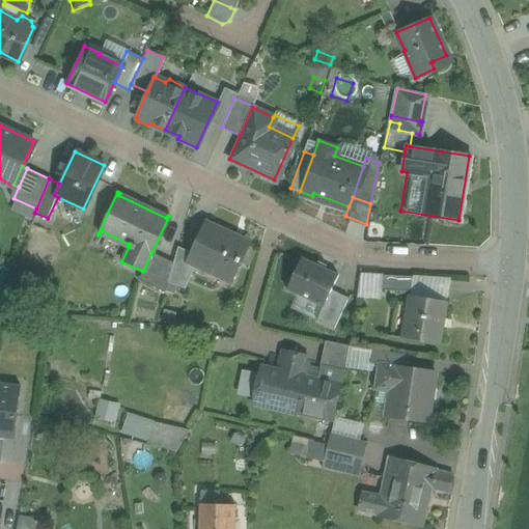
[(246,244),(204,224),(191,252),(186,263),(193,267),(196,260),(214,269),(213,272),(229,280),(246,244)]
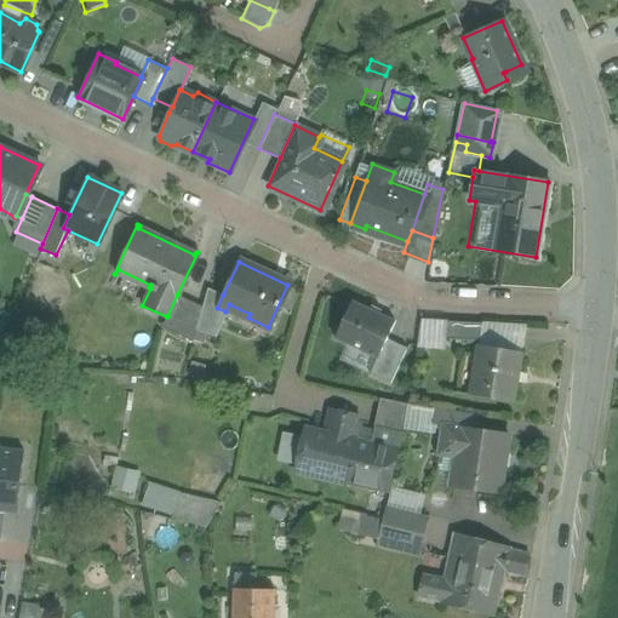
[(223,295),(207,287),(201,307),(195,330),(204,332),(215,336),(225,312),(217,308),(223,295)]
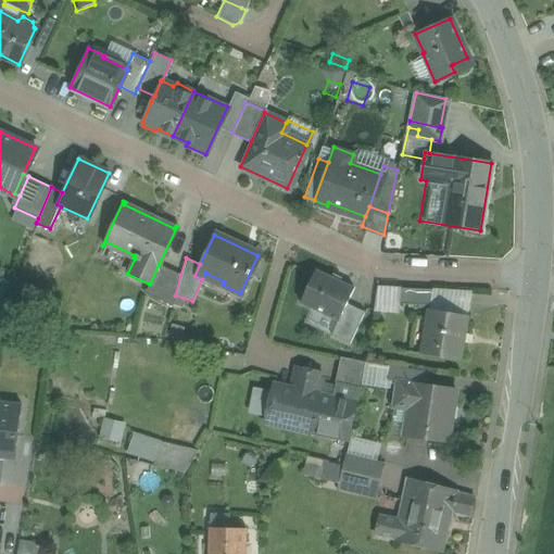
[(159,264),(150,284),(149,284),(143,293),(172,306),(175,296),(180,275),(159,264)]
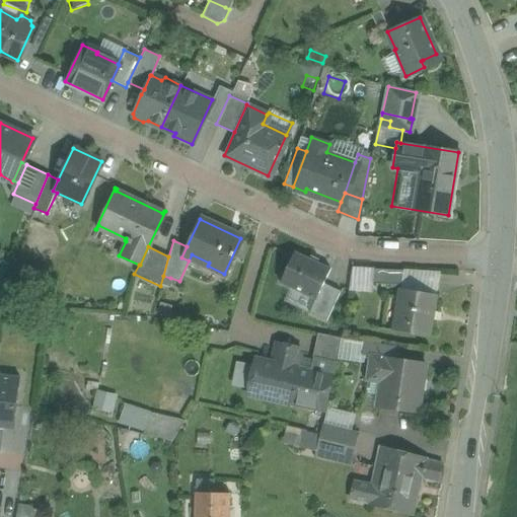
[(328,269),(293,251),(279,282),(314,299),(322,283),(328,269)]
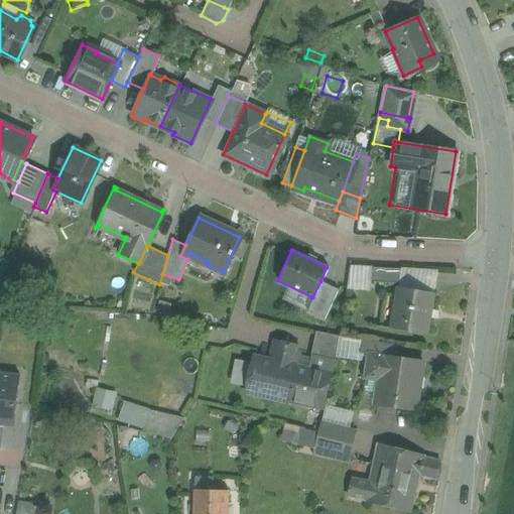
[(370,288),(371,280),(371,266),(348,265),(348,287),(370,288)]
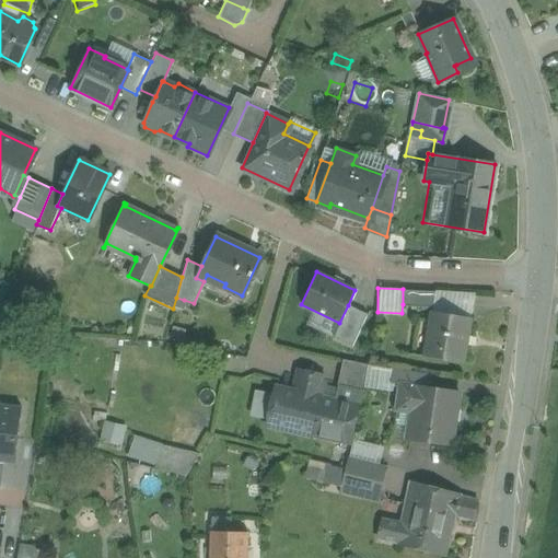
[(432,305),(430,311),(469,317),(474,290),(434,288),(434,291),(432,305)]
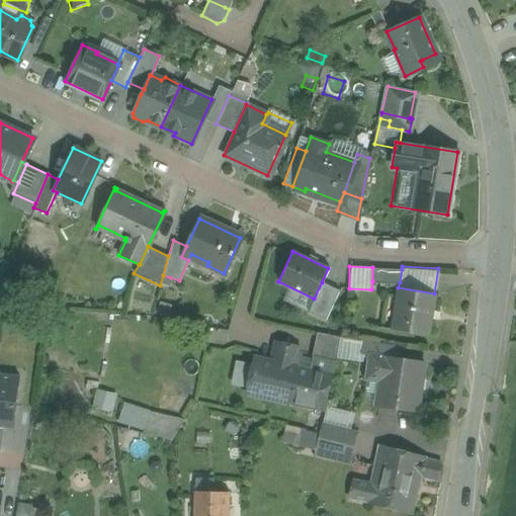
[(402,269),(372,267),(372,281),(400,282),(402,269)]
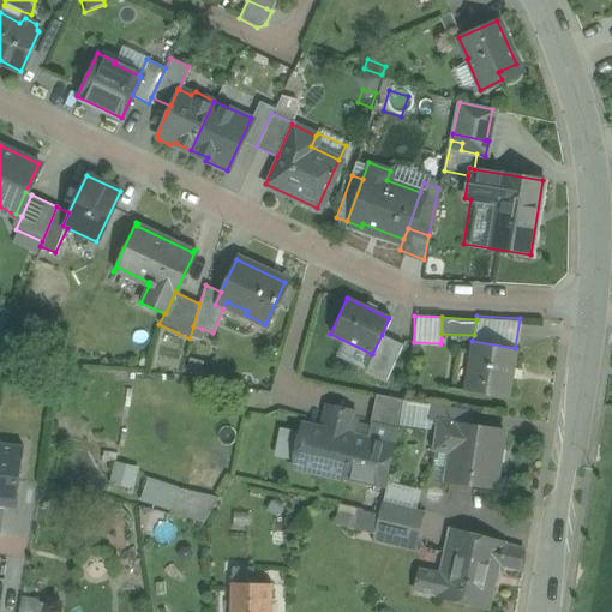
[(202,329),(193,327),(190,339),(198,341),(202,329)]
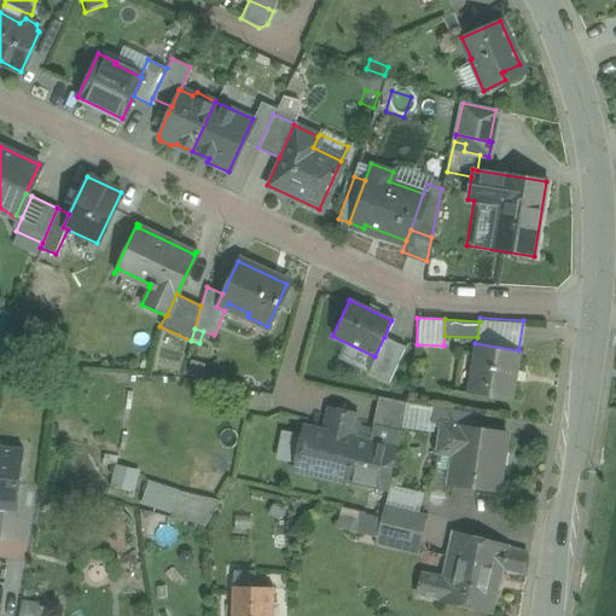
[(384,337),(375,356),(367,372),(388,382),(404,347),(384,337)]
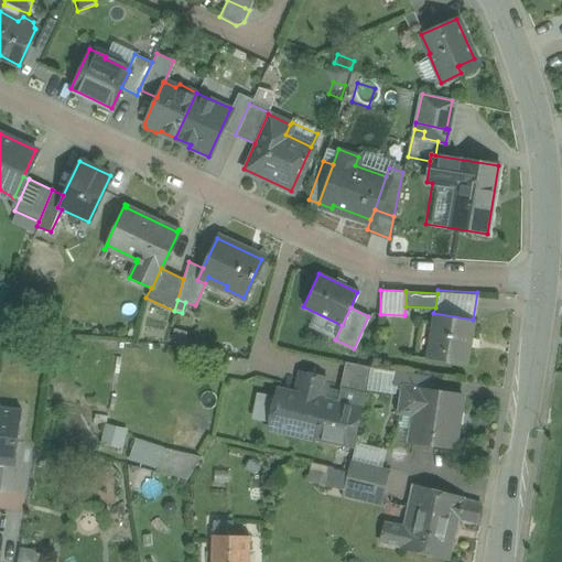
[(473,320),(433,313),(427,357),(465,363),(473,320)]
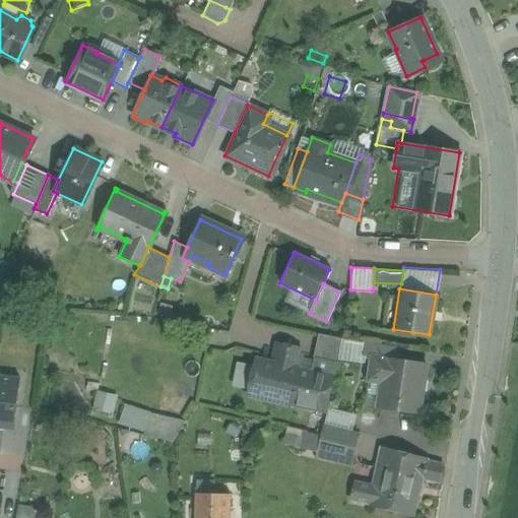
[(312,357),(333,362),(332,363),(336,364),(340,338),(317,333),(312,357)]
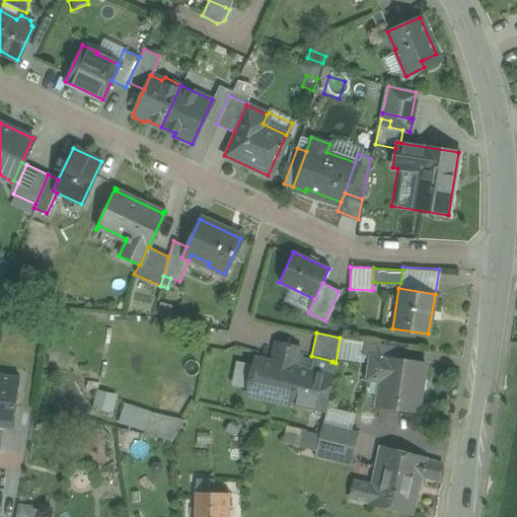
[(398,347),(363,341),(361,354),(370,356),(370,355),(396,359),(398,347)]
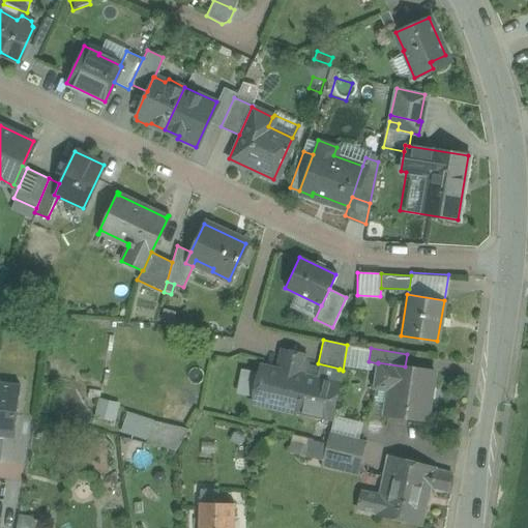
[(303,356),(282,351),(276,371),(299,375),(301,363),(303,356)]
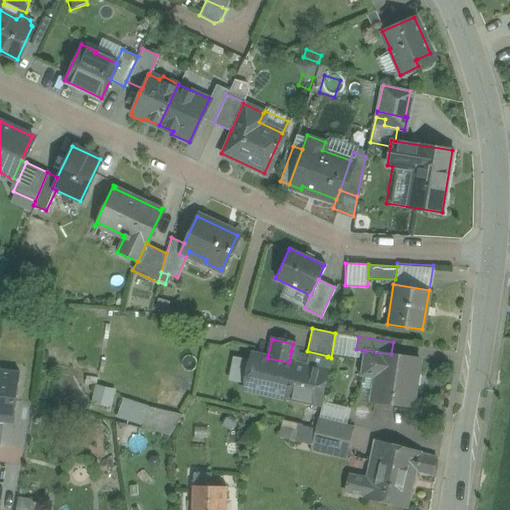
[(391,354),(365,350),(365,351),(361,373),(374,375),(370,399),(411,406),(418,359),(391,354)]
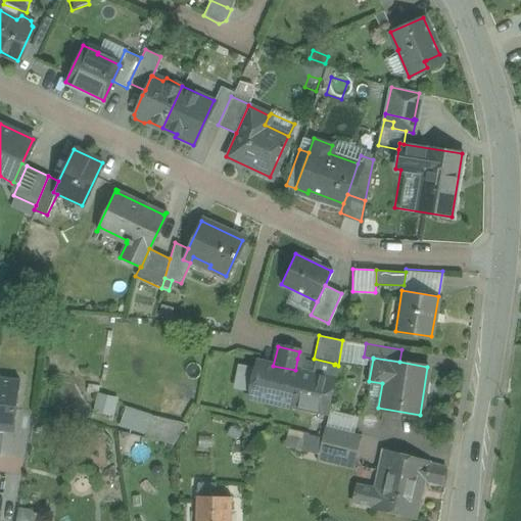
[(314,366),(302,364),(303,360),(297,359),(295,370),(297,371),(290,405),(325,413),(334,365),(335,364),(314,359),(314,360),(315,361),(314,366)]
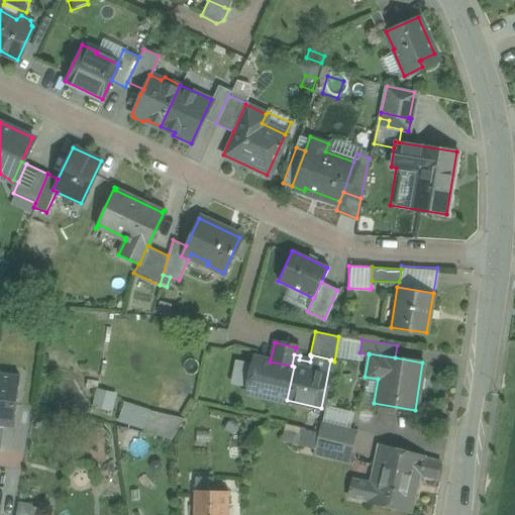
[(270,362),(254,357),(246,393),(287,403),(287,400),(294,367),(292,366),(270,362)]
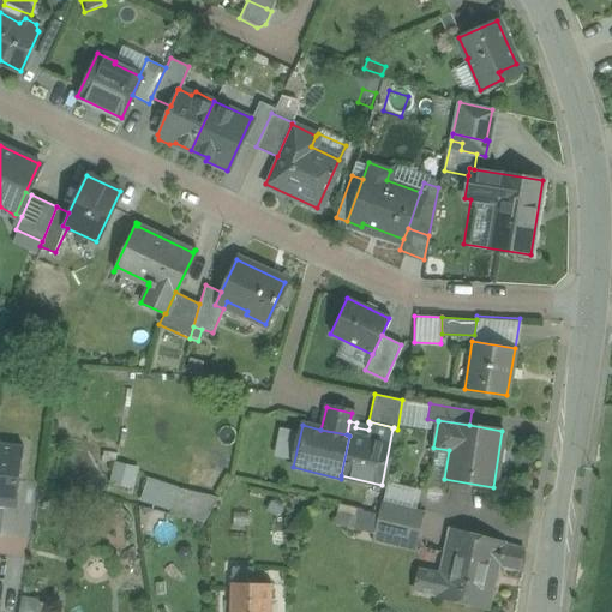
[(0,505),(15,508),(22,445),(0,442),(0,505)]
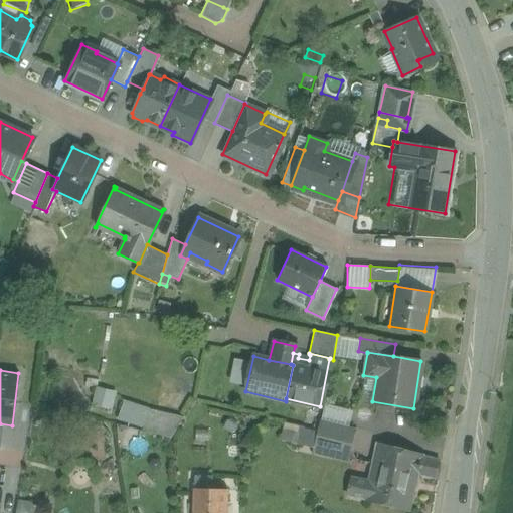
[(92,377),(79,374),(77,382),(90,385),(92,377)]
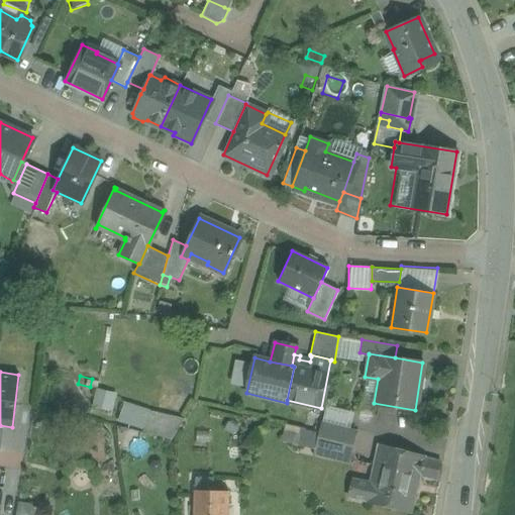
[(109,393),(94,390),(90,405),(105,409),(109,393)]
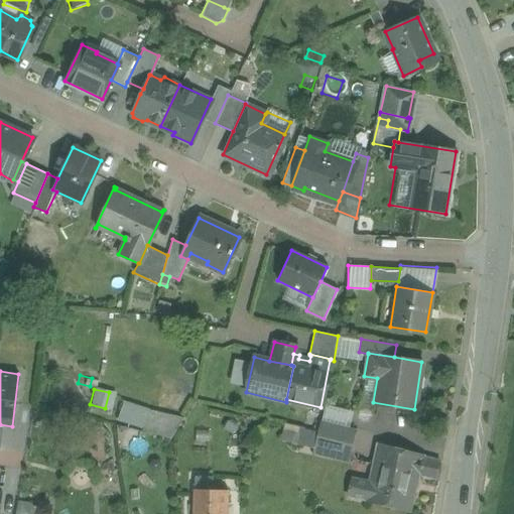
[(148,407),(131,402),(124,425),(142,430),(148,407)]
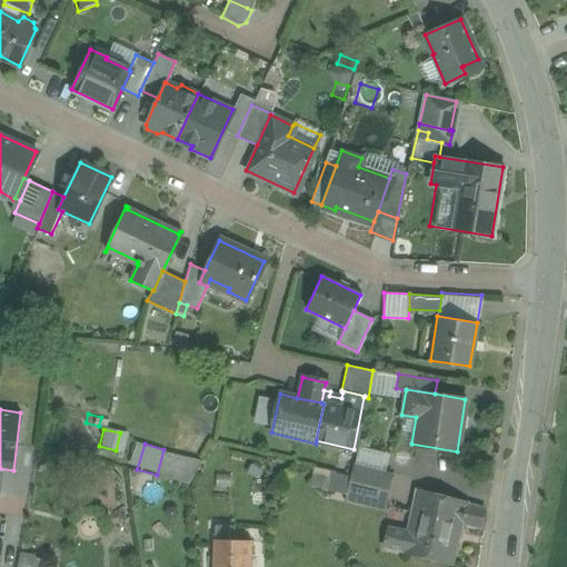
[(202,459),(163,449),(157,475),(188,484),(202,459)]
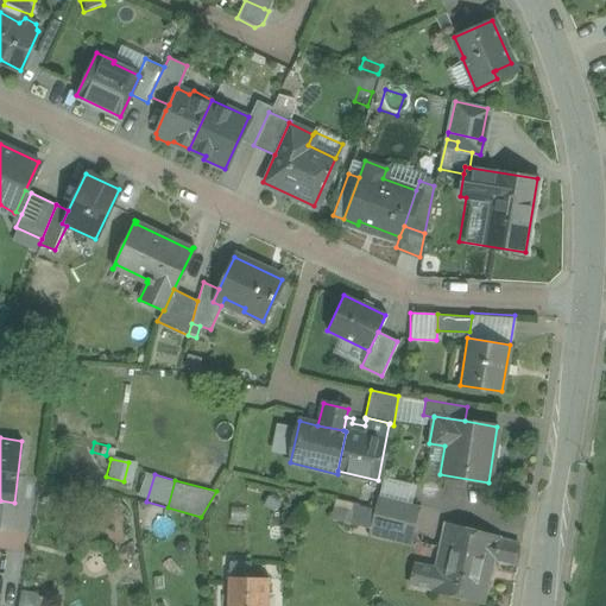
[(416,505),(377,496),(374,510),(370,528),(368,530),(408,541),(416,505)]
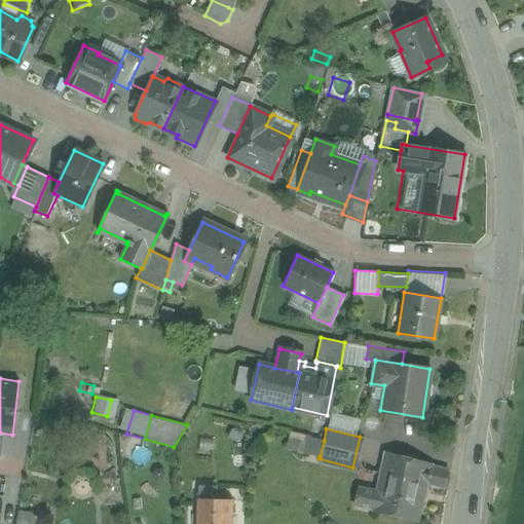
[(324,441),(308,438),(304,452),(320,456),(324,441)]
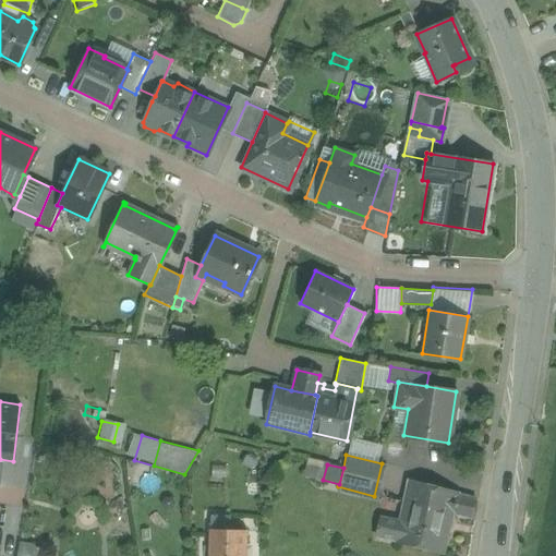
[(231,468),(214,467),(213,478),(230,479),(231,468)]
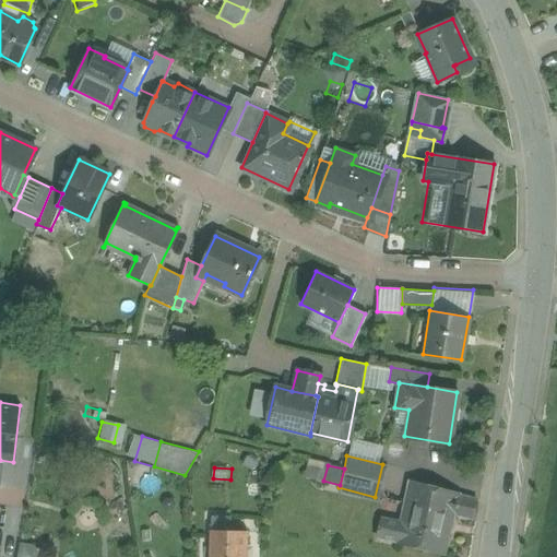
[(475,498),(407,482),(399,522),(394,541),(441,553),(452,514),(471,519),(475,498)]
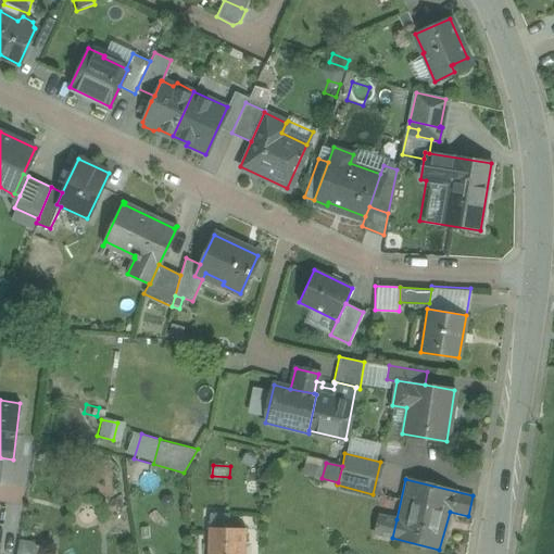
[(211,515),(210,526),(227,527),(228,516),(211,515)]
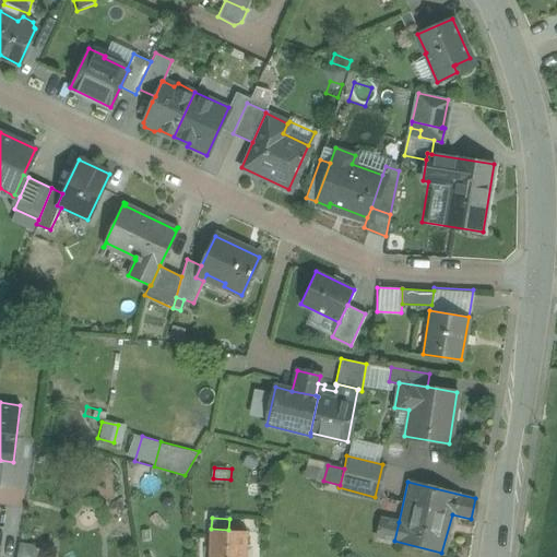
[(399,522),(382,518),(378,537),(394,541),(399,522)]
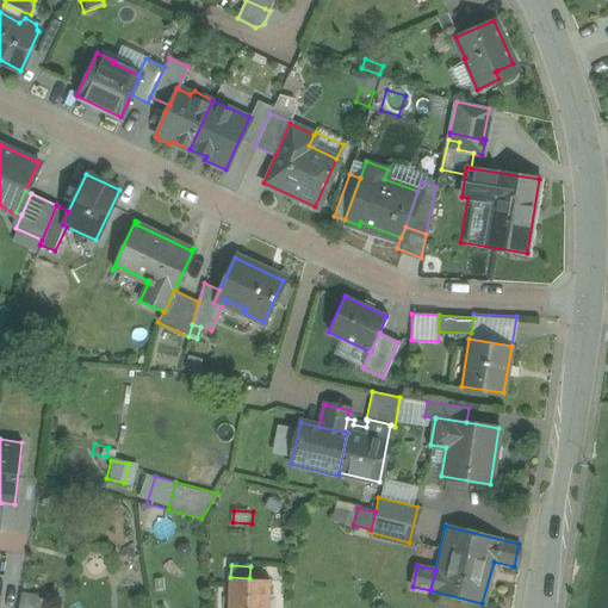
[(249,578),(230,577),(229,607),(267,607),(268,578),(249,578)]
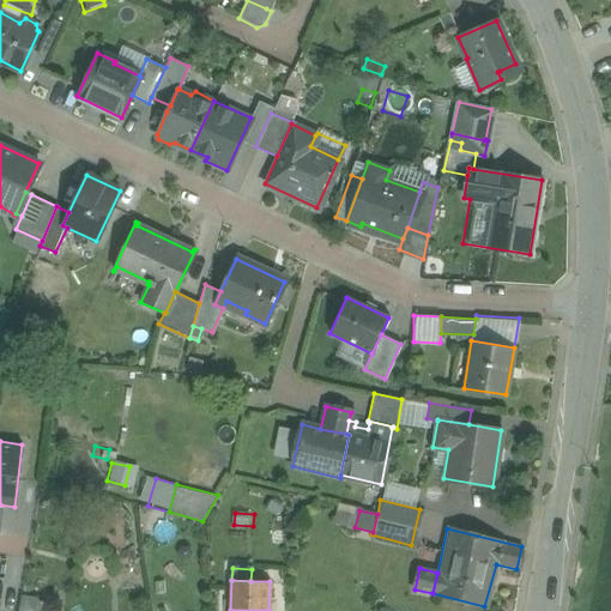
[(18,597),(14,610),(44,610),(47,602),(18,597)]
